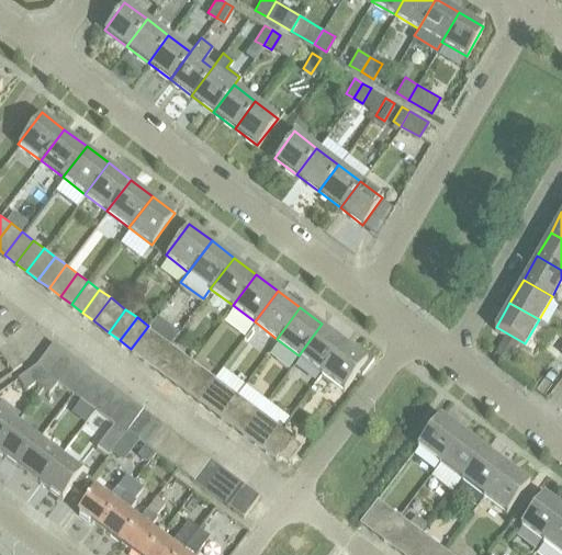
[(322,324),(299,355),(321,372),(344,341),(322,324)]
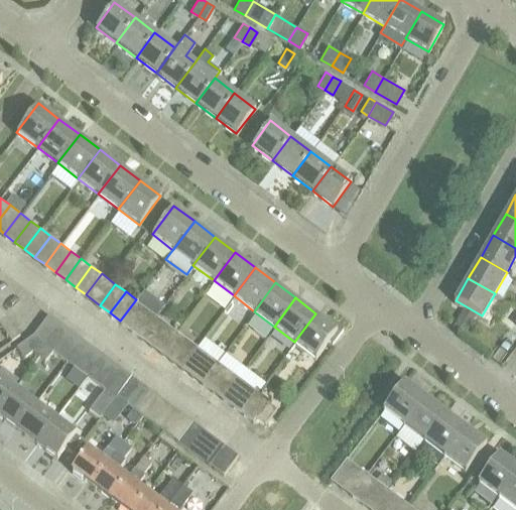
[(146,306),(136,299),(120,321),(130,328),(146,306)]
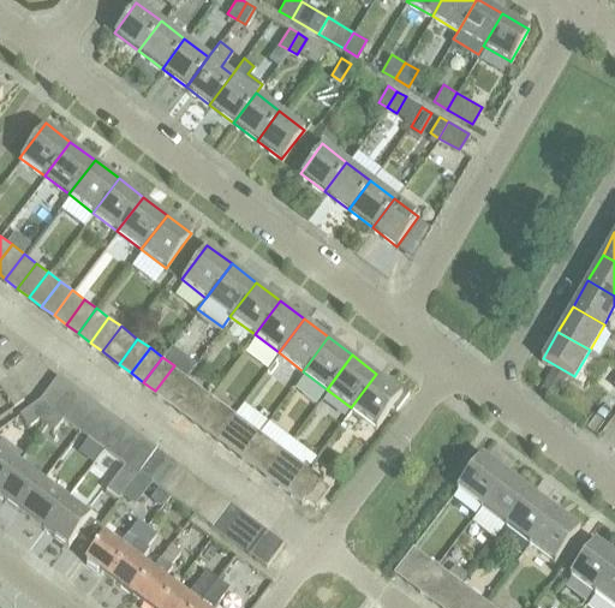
[(174,365),(155,391),(167,400),(186,375),(174,365)]
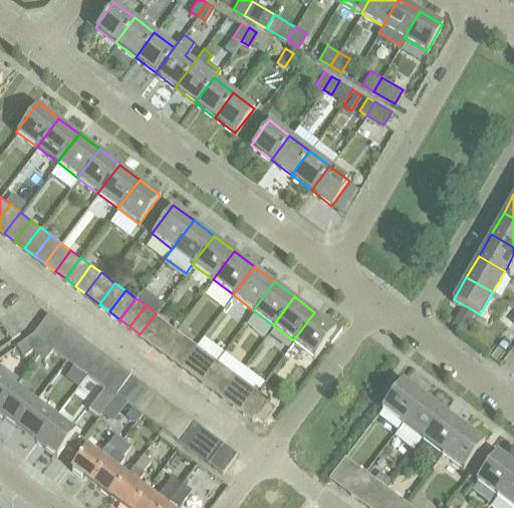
[(43,340),(57,319),(47,311),(32,332),(43,340)]
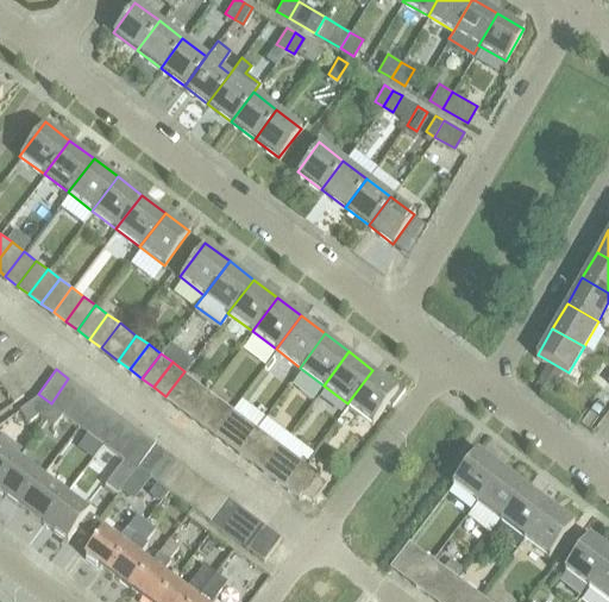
[(6,370),(0,375),(0,381),(14,401),(23,394),(6,370)]
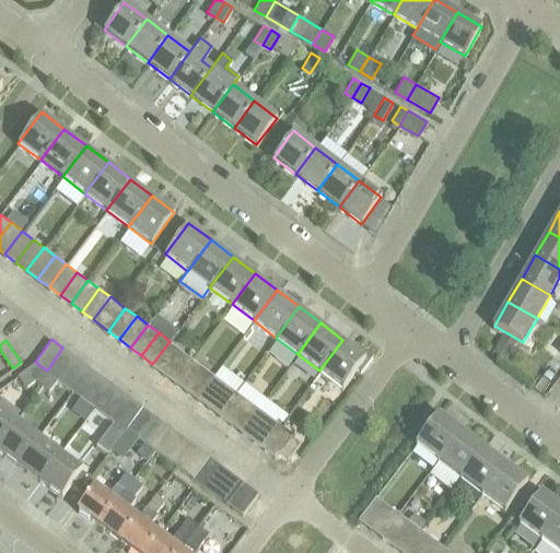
[(342,340),(319,371),(342,388),(358,367),(361,369),(372,354),(354,341),(351,345),(342,340)]
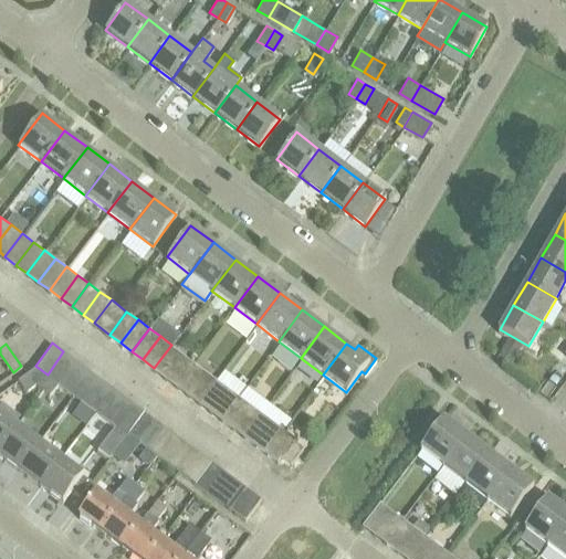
[(182,352),(171,345),(154,368),(165,376),(182,352)]
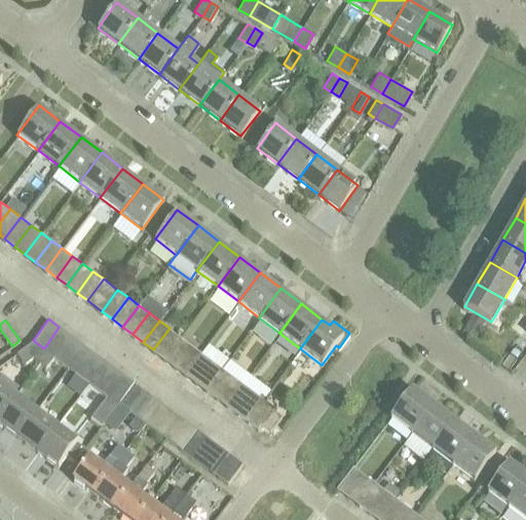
[(60,327),(44,348),(53,357),(70,335),(60,327)]
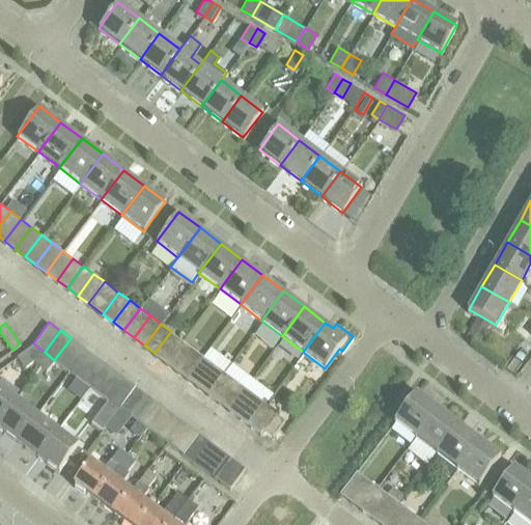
[(171,331),(155,353),(165,361),(182,339),(171,331)]
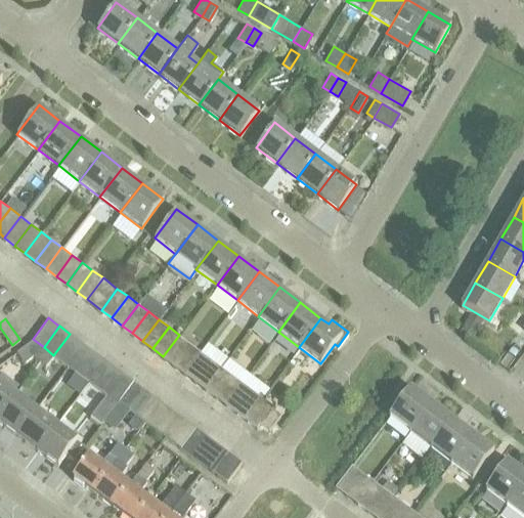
[(81,341),(70,334),(53,355),(64,363),(81,341)]
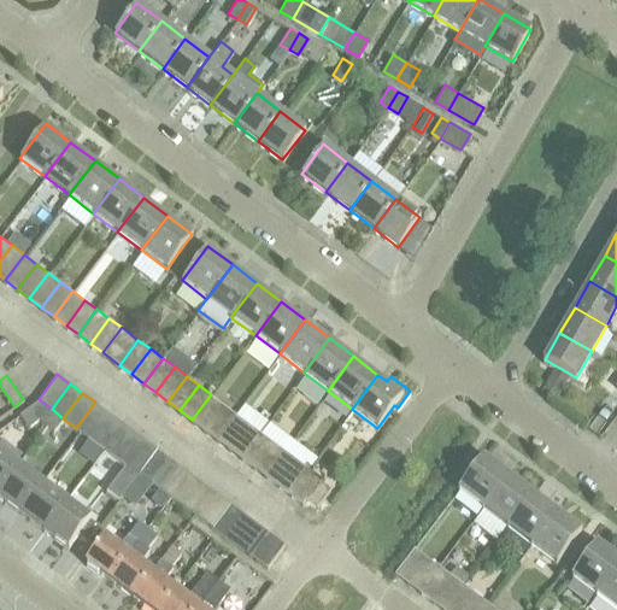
[(223,403),(211,394),(192,420),(205,429),(223,403)]
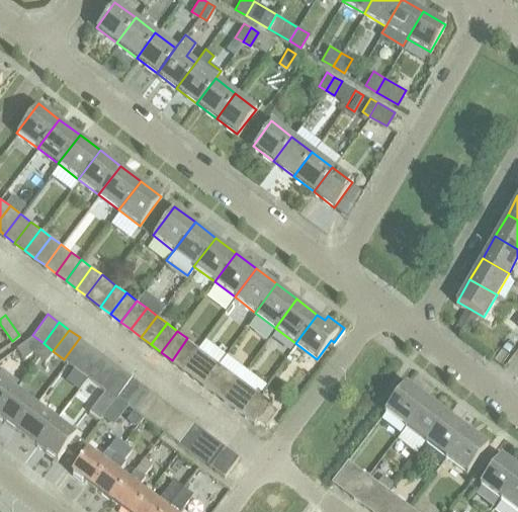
[(208,334),(201,345),(222,359),(229,348),(208,334)]
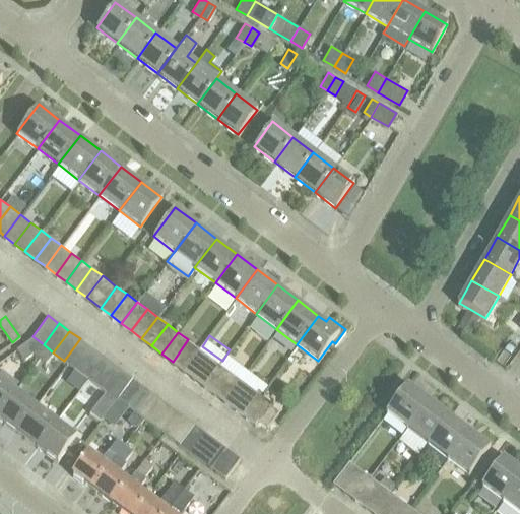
[(53,352),(44,344),(33,336),(23,342),(31,352),(33,352),(46,362),(53,352)]
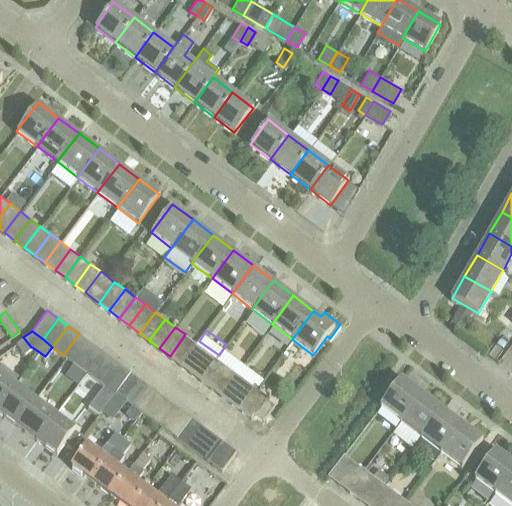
[(89,341),(79,333),(63,355),(73,362),(89,341)]
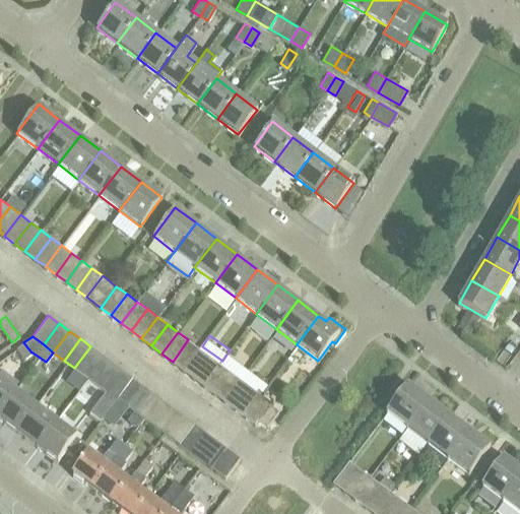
[(188,339),(173,362),(183,369),(198,347),(188,339)]
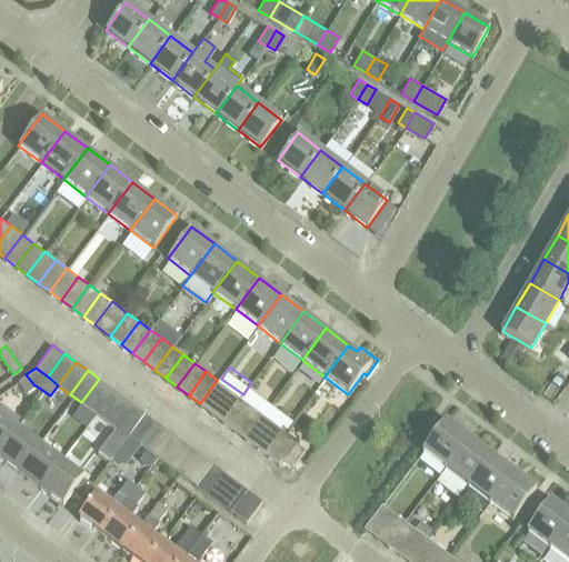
[(26,374),(16,382),(23,394),(35,385),(26,374)]
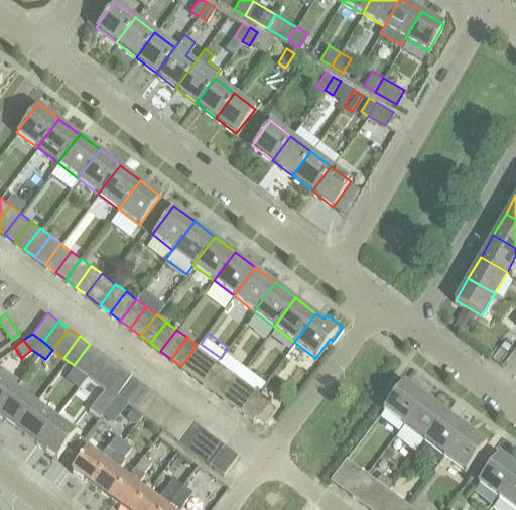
[(100,352),(90,344),(74,365),(84,373),(100,352)]
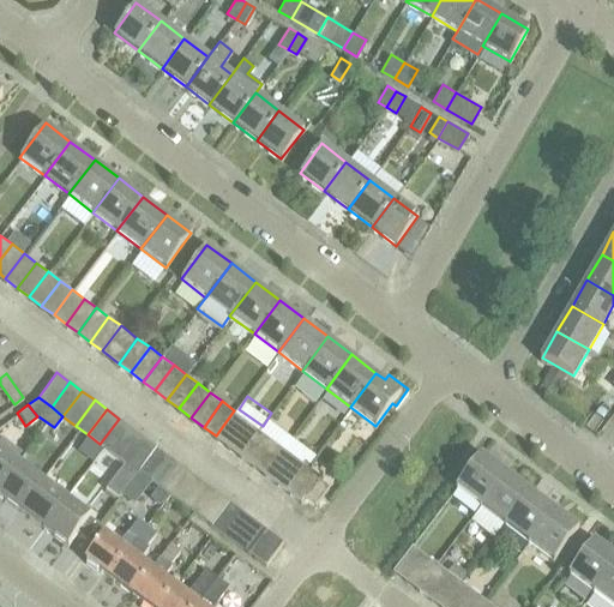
[(247,420),(234,410),(216,436),(228,445),(247,420)]
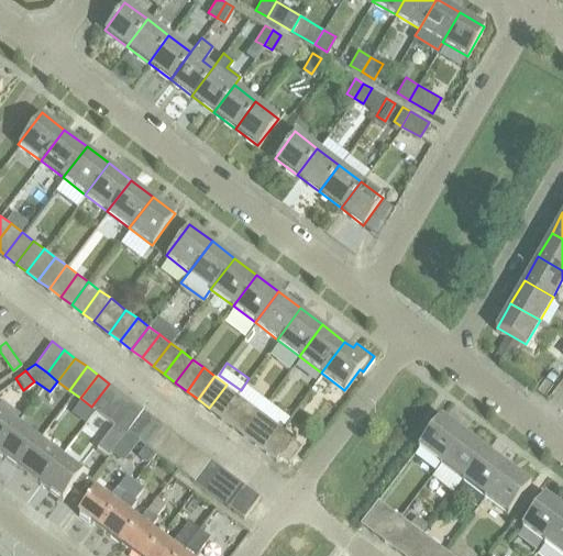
[(241,393),(287,422),(295,410),(249,381),(241,393)]
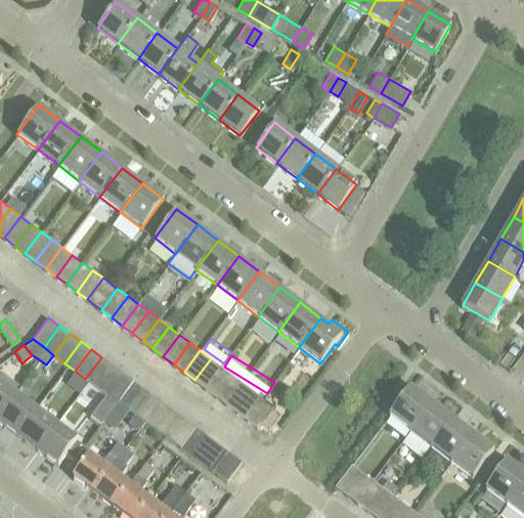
[(101,357),(85,379),(96,387),(113,364),(101,357)]
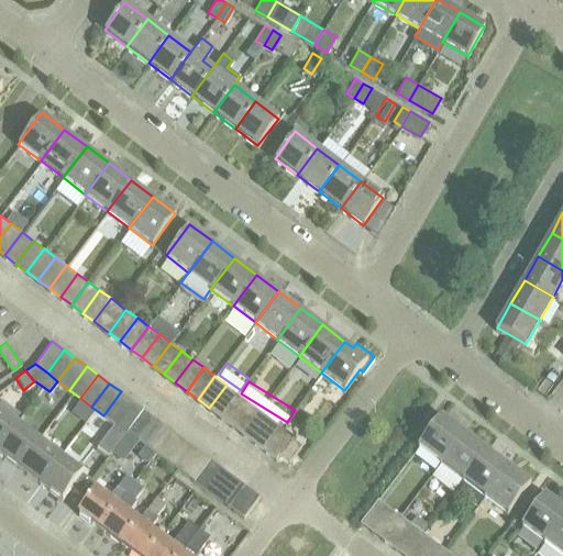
[(227,385),(209,408),(220,415),(238,392),(227,385)]
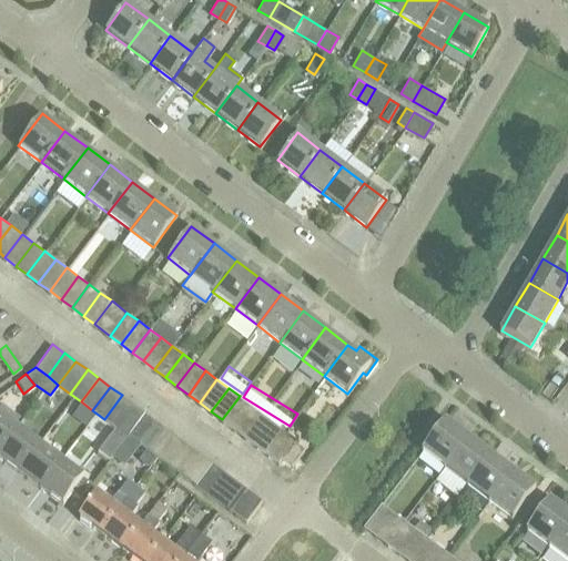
[(104,419),(114,427),(115,427),(133,404),(122,395),(104,419)]
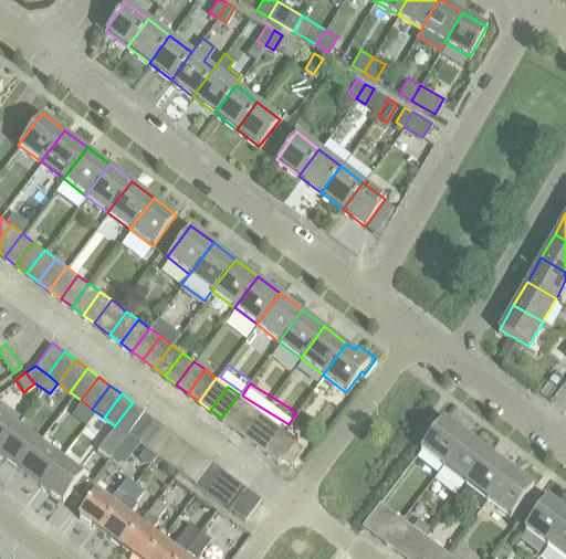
[(239,394),(221,418),(232,426),(250,403),(239,394)]
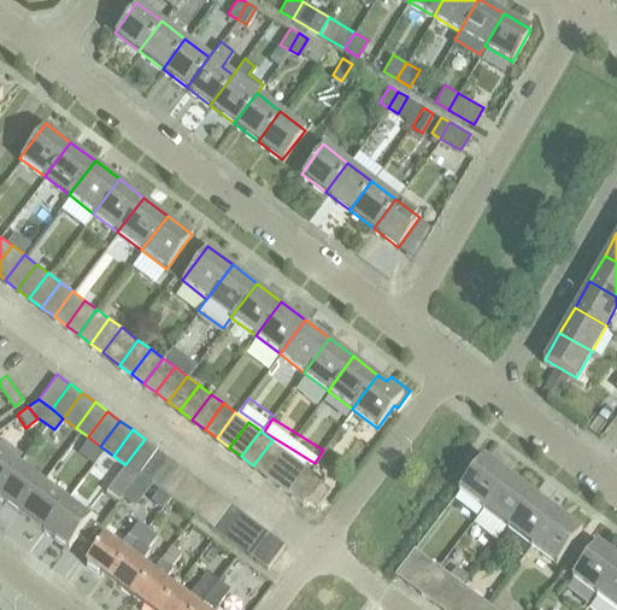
[(158,449),(145,439),(125,464),(139,474),(140,471),(158,449)]
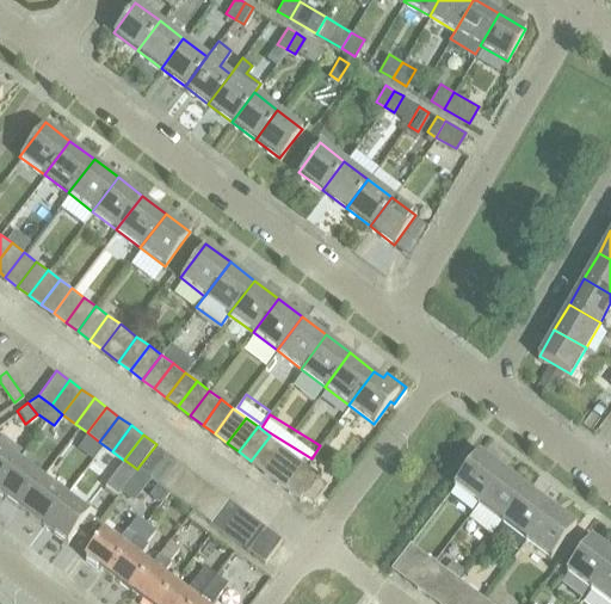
[(282,444),(270,436),(251,461),(263,469),(282,444)]
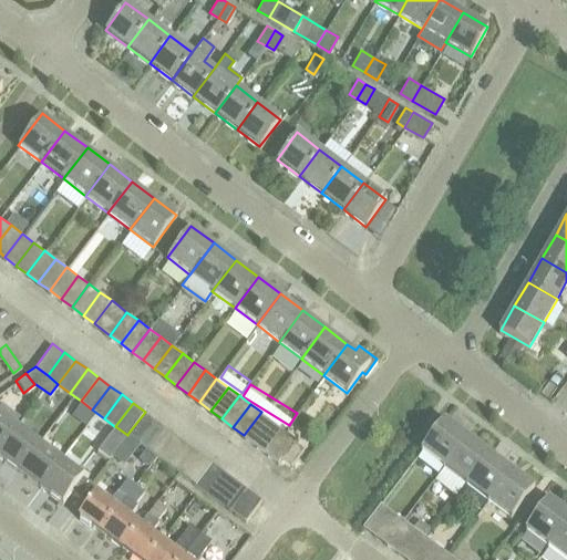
[(0,446),(17,425),(0,412),(0,446)]
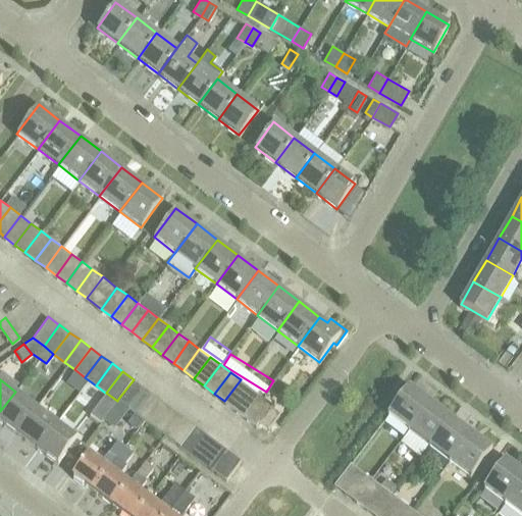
[(134,379),(118,399),(128,407),(144,387),(134,379)]
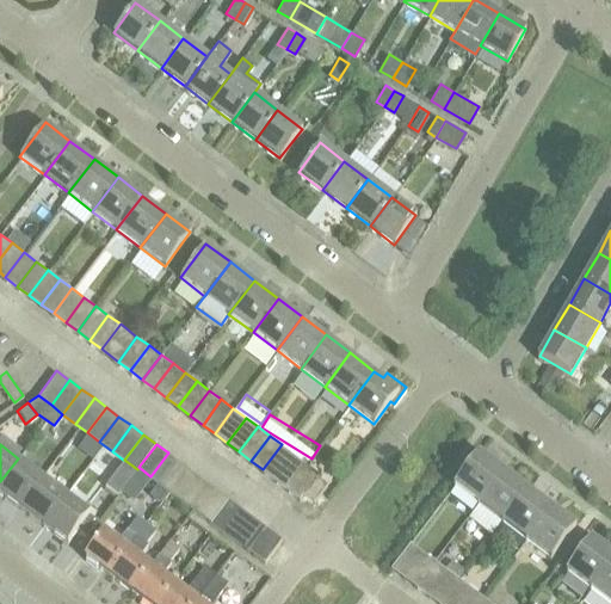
[(294,454),(282,444),(263,469),(275,479),(294,454)]
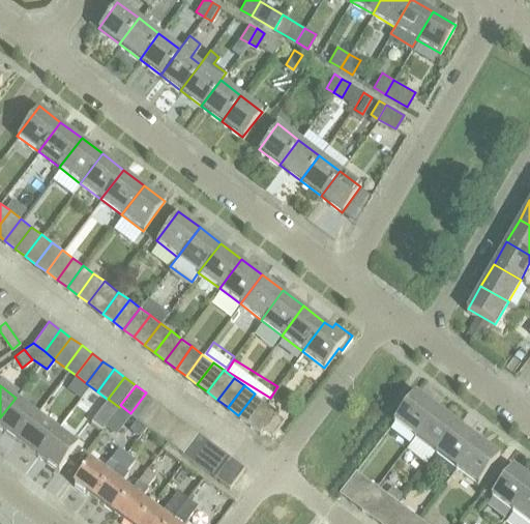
[(414,435),(436,406),(415,389),(392,419),(414,435)]
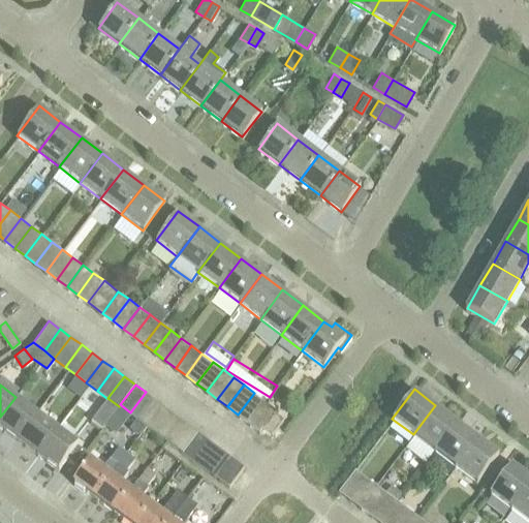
[(146,392),(130,412),(137,418),(142,421),(156,400),(146,392)]
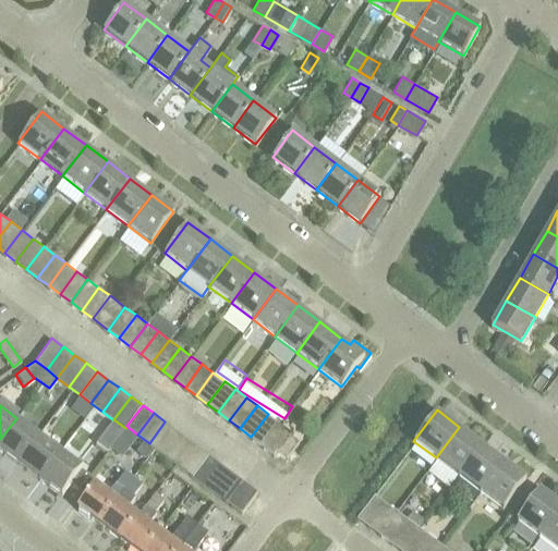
[(268,414),(251,437),(263,444),(279,421),(268,414)]
